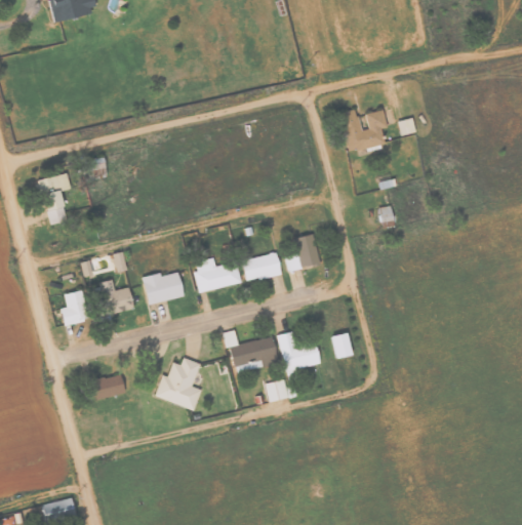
[(48,0),(54,22),(90,12),(89,7),(94,6),(92,0),(48,0)]
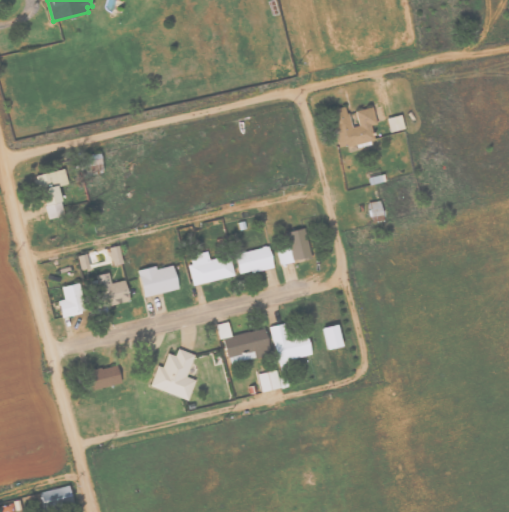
[(329,110),(339,148),(375,139),(371,125),(377,124),(373,108),(357,112),(360,125),(354,127),(351,112),(349,113),(347,106),(329,110)]
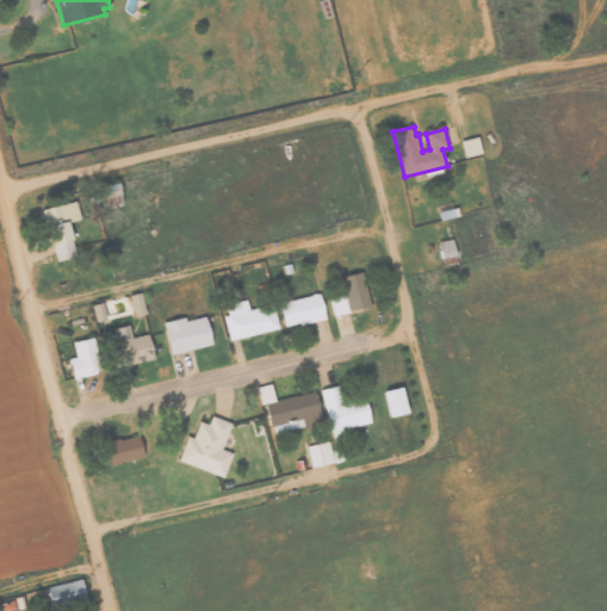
[(462,141),(466,158),(483,154),(479,137),(462,141)]
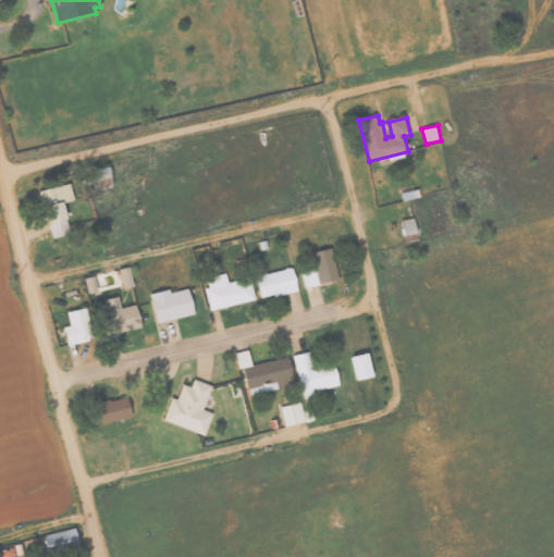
[(90,171),(95,192),(115,187),(111,166),(90,171)]
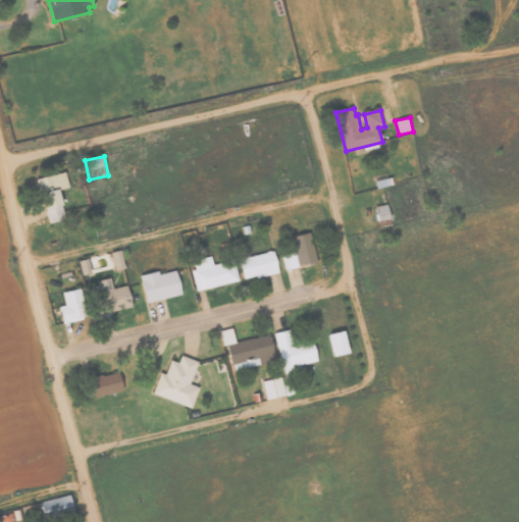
[(38,179),(49,224),(67,219),(59,191),(70,188),(66,172),(38,179)]
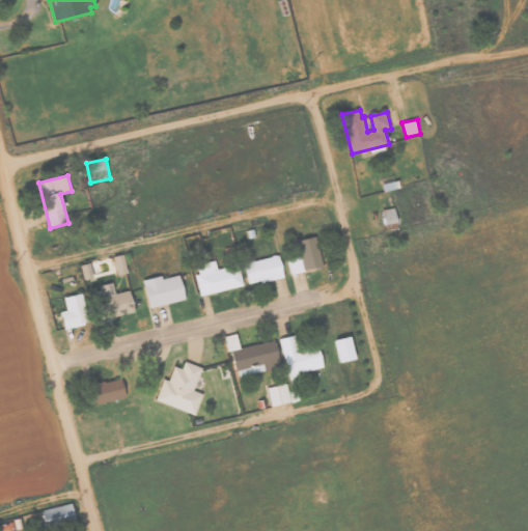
[(387,230),(399,228),(395,207),(383,210),(387,230)]
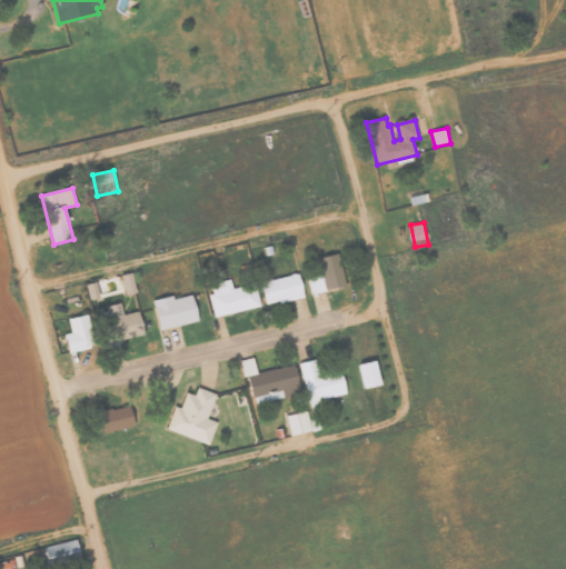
[(319,258),(324,275),(309,278),(313,295),(347,286),(339,253),(319,258)]
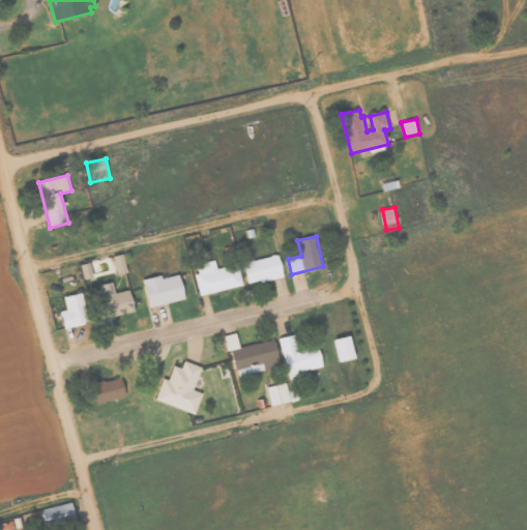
[(113,257),(118,275),(128,272),(123,254),(113,257)]
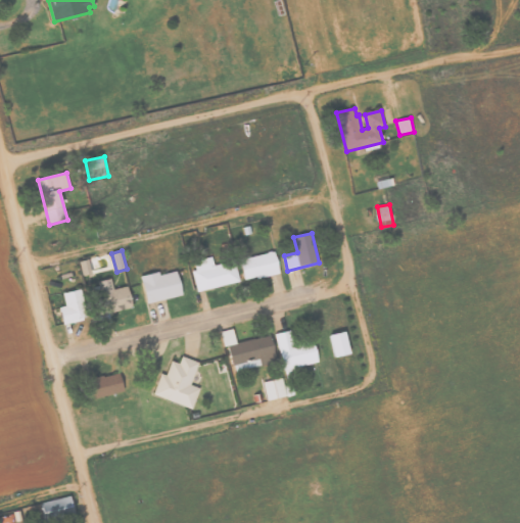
[(240,259),(245,280),(257,277),(257,279),(280,273),(275,251),(240,259)]
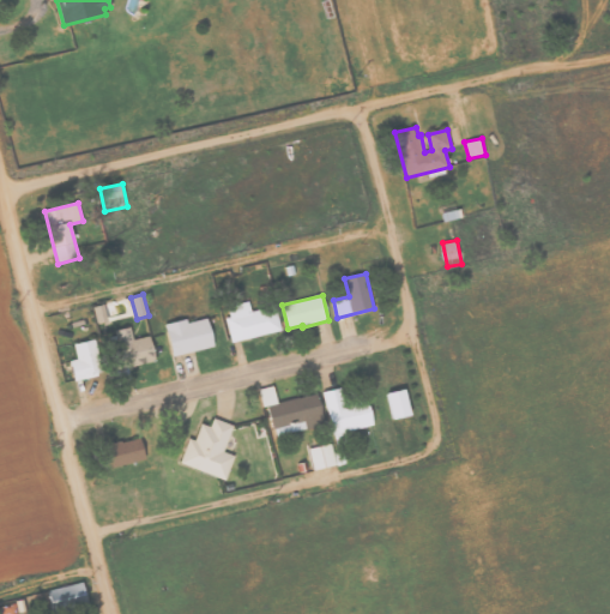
[(227,318),(233,343),(283,330),(277,306),(253,312),(251,301),(229,306),(231,317),(227,318)]
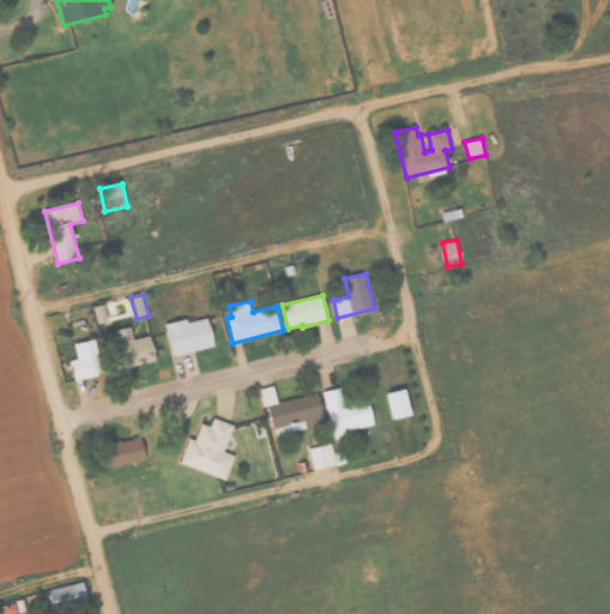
[(94,306),(97,324),(108,321),(104,304),(94,306)]
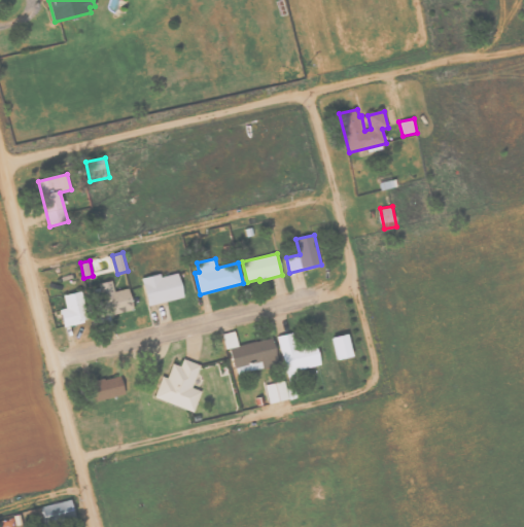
[(142,278),(149,307),(185,297),(179,273),(163,277),(162,274),(142,278)]
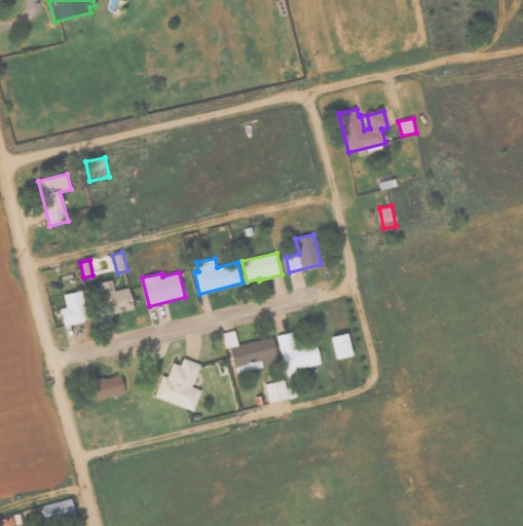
[(89,299),(95,320),(135,309),(129,288),(115,291),(112,279),(100,283),(103,296),(89,299)]
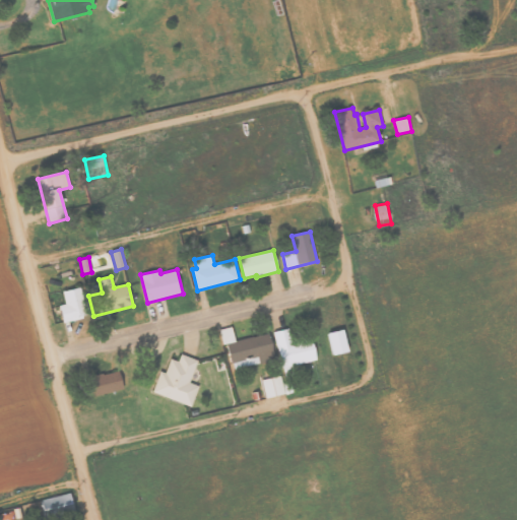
[(60,306),(64,323),(83,318),(83,315),(88,314),(81,286),(64,290),(67,304),(60,306)]
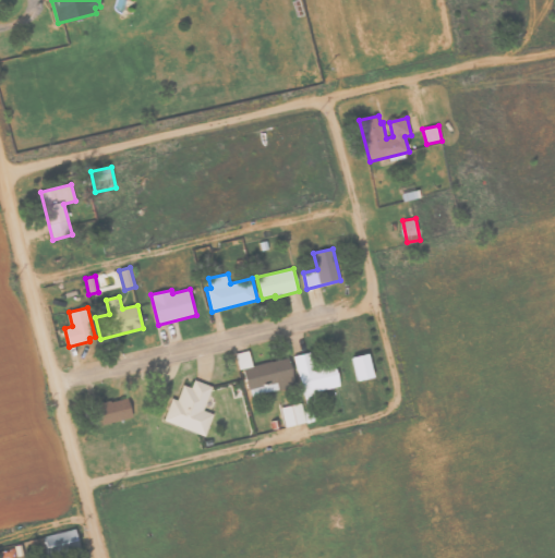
[(293,356),(303,395),(340,386),(335,362),(315,366),(312,352),(293,356)]
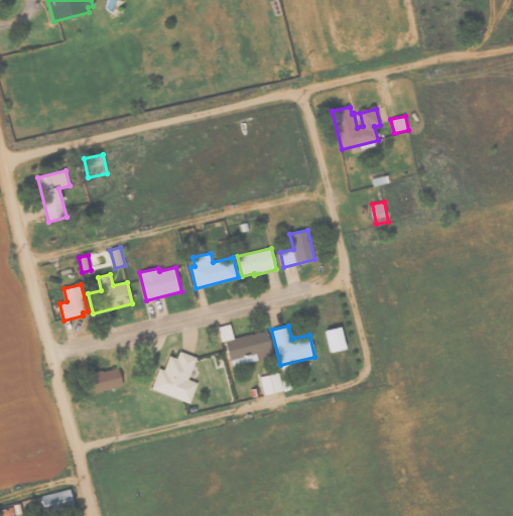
[(325,331),(330,353),(346,349),(341,327),(325,331)]
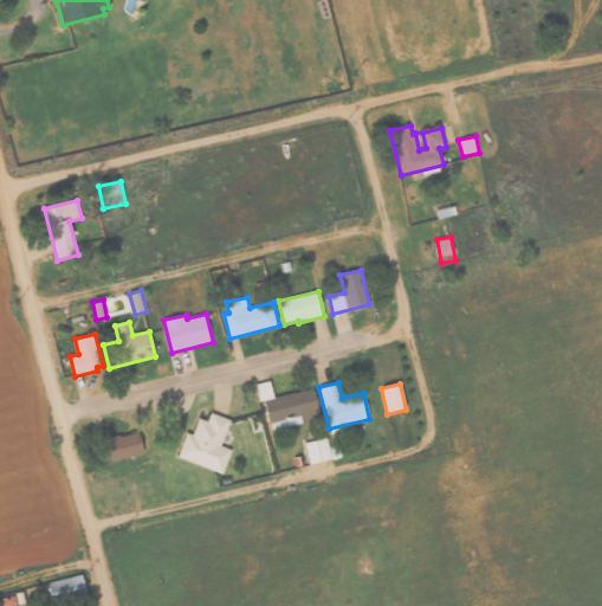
[(264,401),(270,423),(301,416),(303,423),(321,418),(314,389),(264,401)]
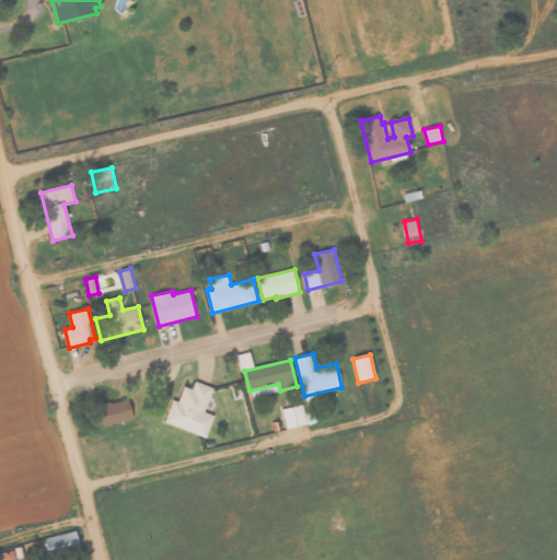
[(173,399),(164,423),(207,439),(216,416),(206,412),(215,387),(197,381),(194,389),(185,386),(180,401),(173,399)]
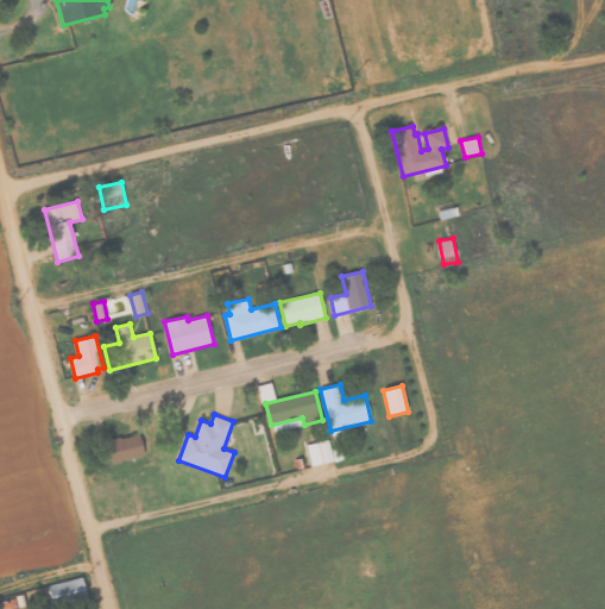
[(104,444),(108,465),(144,457),(139,435),(104,444)]
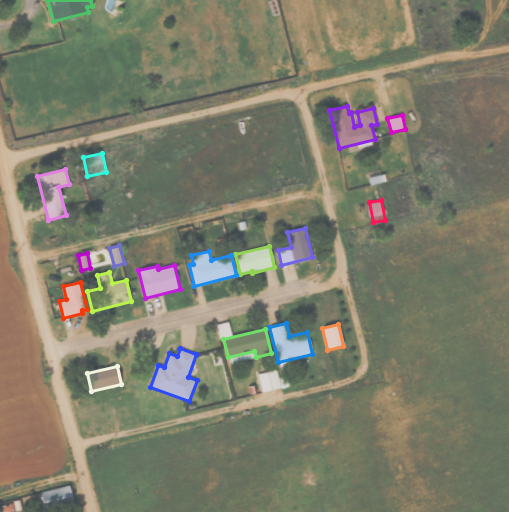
[(258,374),(263,392),(281,388),(277,370),(258,374)]
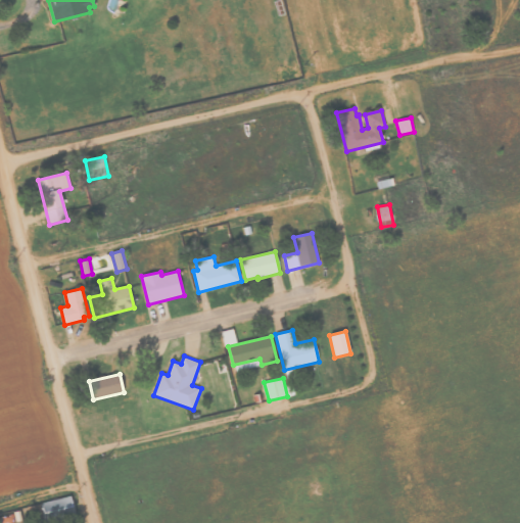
[(43,502),(47,522),(65,522),(78,521),(72,495),(43,502)]
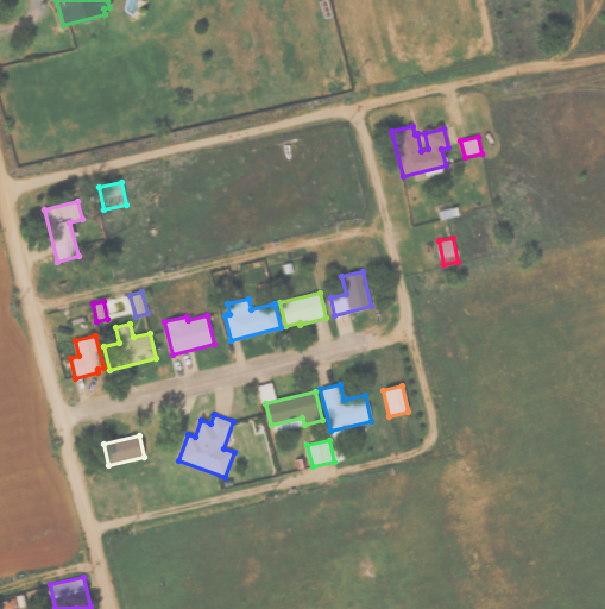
All buildings are outlined.
